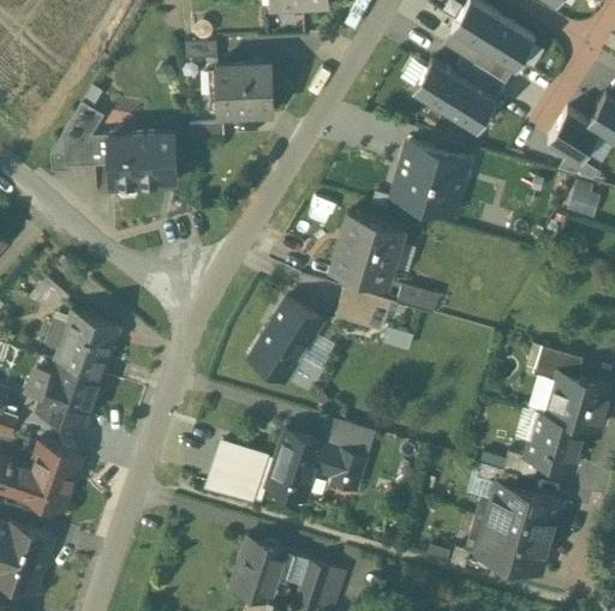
[(475,60),(502,18),(473,0),(469,0),(443,40),(475,60)]
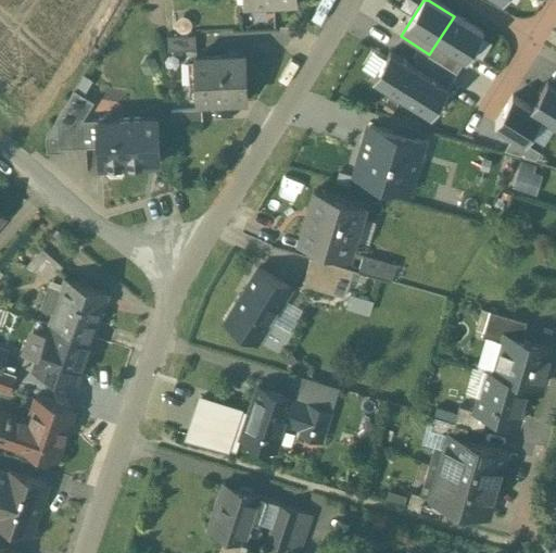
[(457,73),(482,35),(454,16),(429,54),(457,73)]
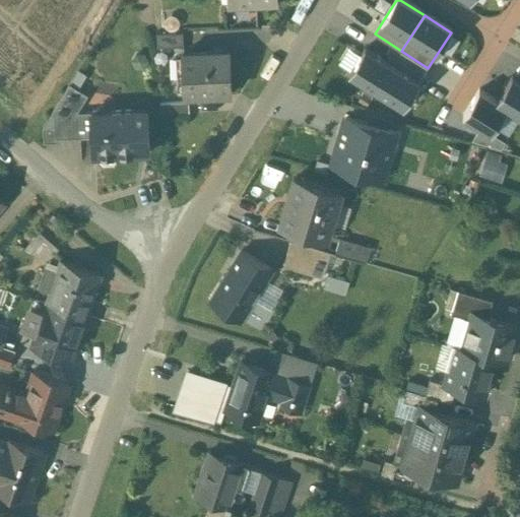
[(183,34),(155,35),(156,49),(184,48),(183,34)]
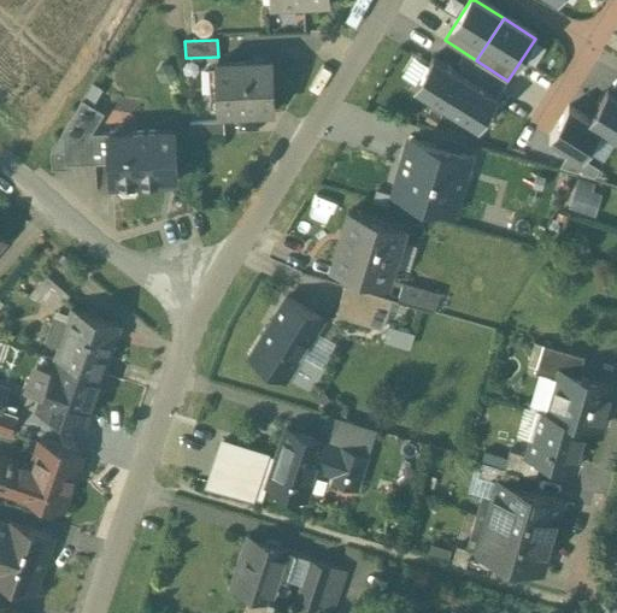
[(415,92),(446,111),(466,78),(434,59),(415,92)]
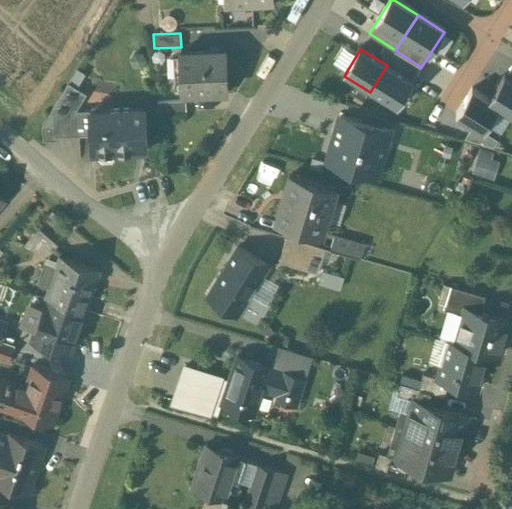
[(226,51),(179,53),(180,94),(227,92),(226,51)]
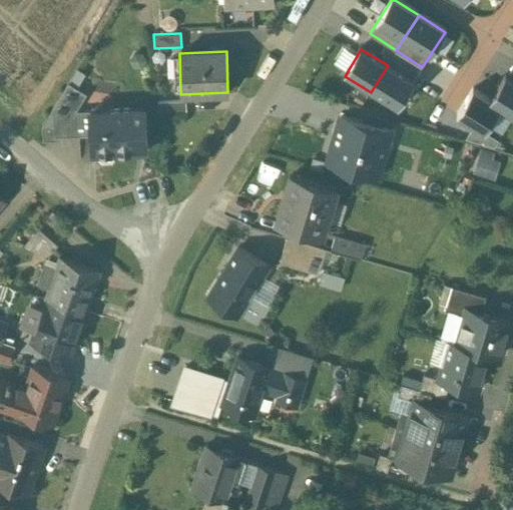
[(371,92),(398,109),(415,82),(388,65),(371,92)]
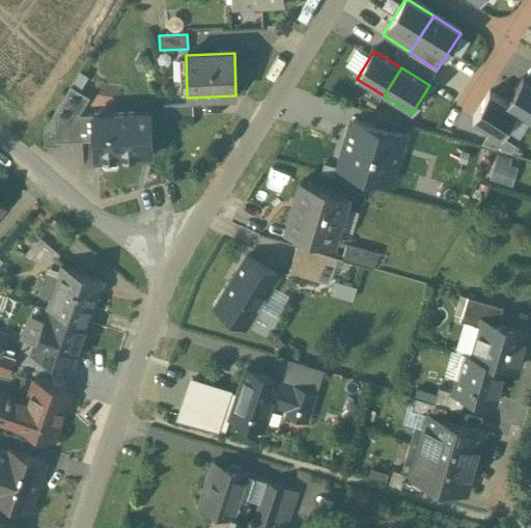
[(506,105),(518,112),(530,120),(530,84),(523,79),(506,105)]
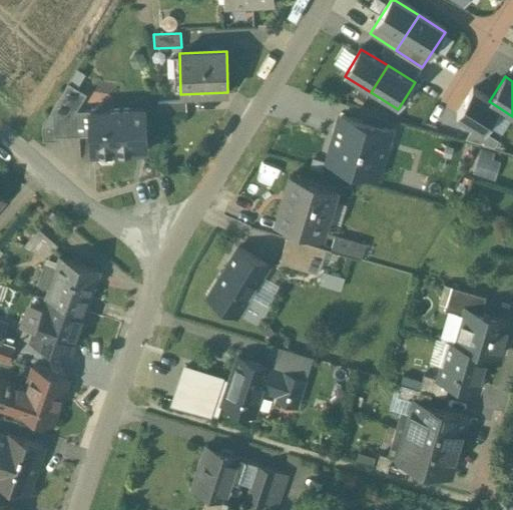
[(68,84),(41,126),(55,126),(56,138),(72,137),(71,109),(81,92),(68,84)]
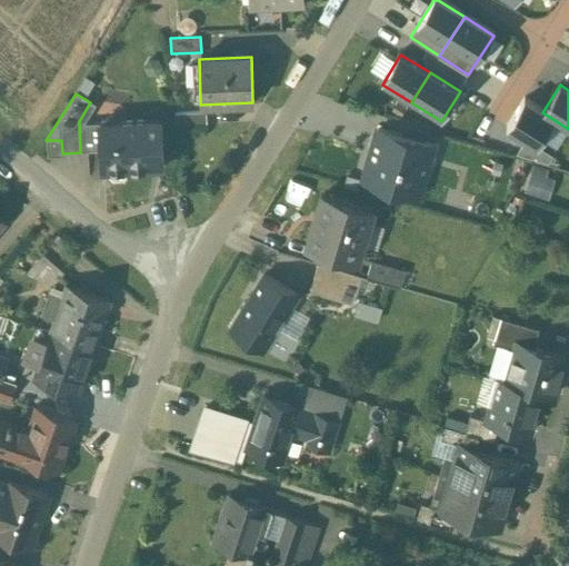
[(555,120),(542,112),(526,101),(507,130),(537,149),(555,120)]
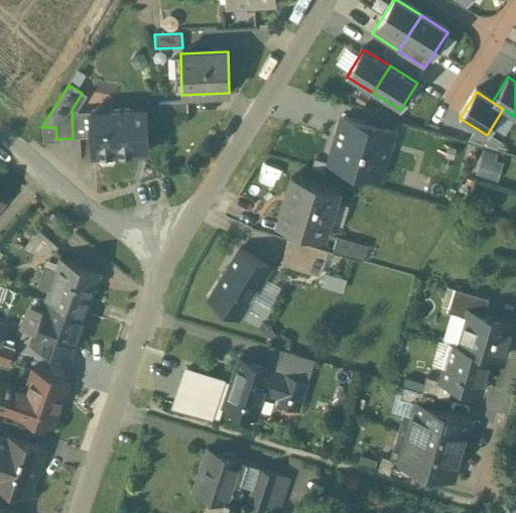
[(145,109),(90,111),(92,137),(93,154),(135,151),(135,150),(145,149),(145,151),(147,151),(145,109)]
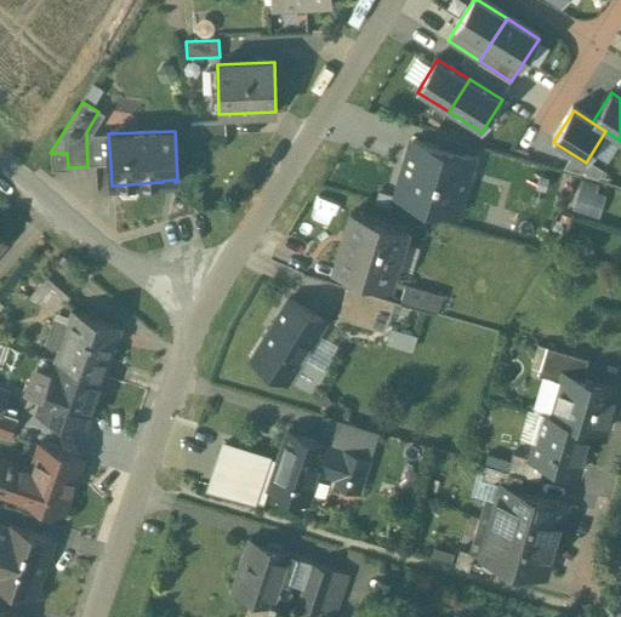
[(108,133),(92,136),(93,166),(110,165),(108,133)]
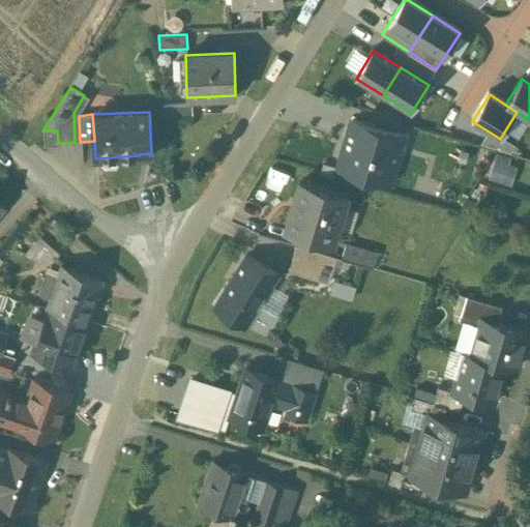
[(395,136),(350,122),(336,169),(387,183),(393,163),(388,160),(395,136)]
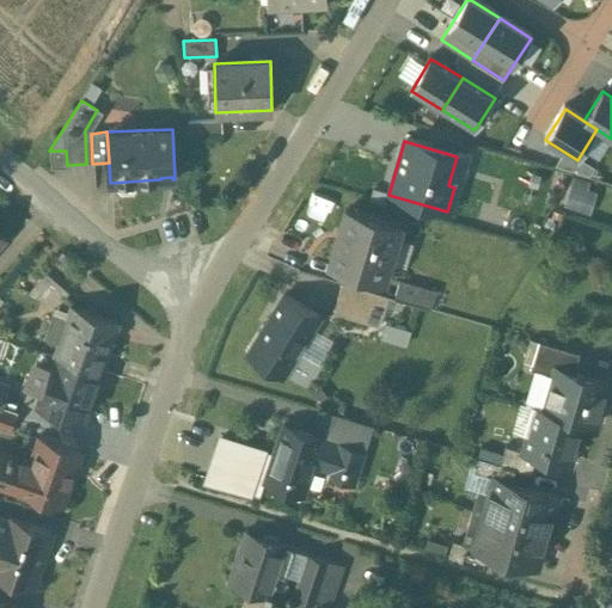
[(66,151),(49,151),(50,170),(67,169),(67,165),(66,151)]
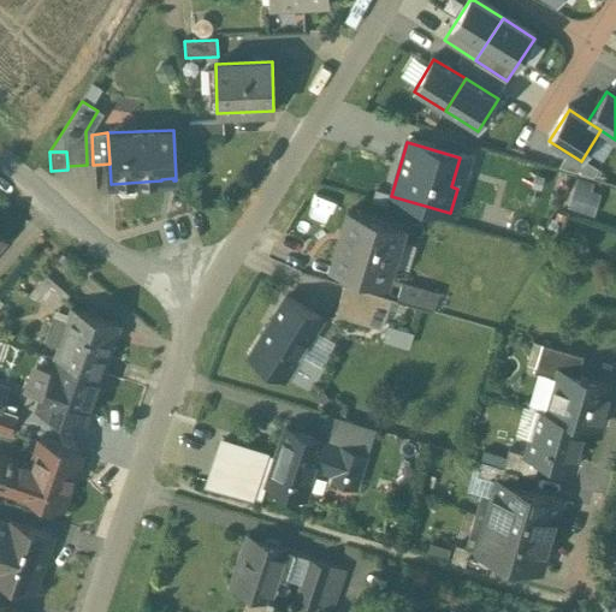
[(579,173),(568,207),(594,215),(605,182),(579,173)]
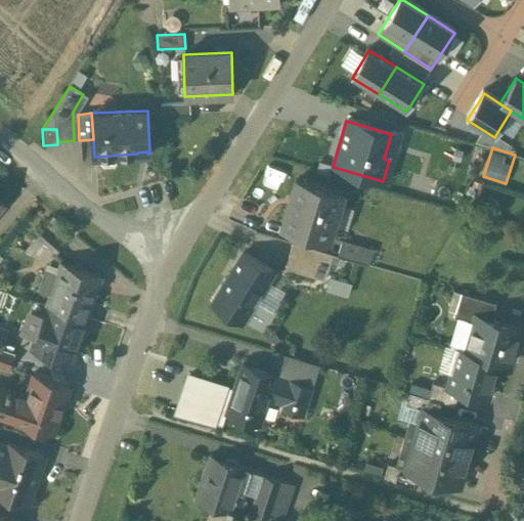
[(343,196),(296,181),(295,183),(298,184),(291,210),(288,209),(281,228),(329,243),(343,196)]
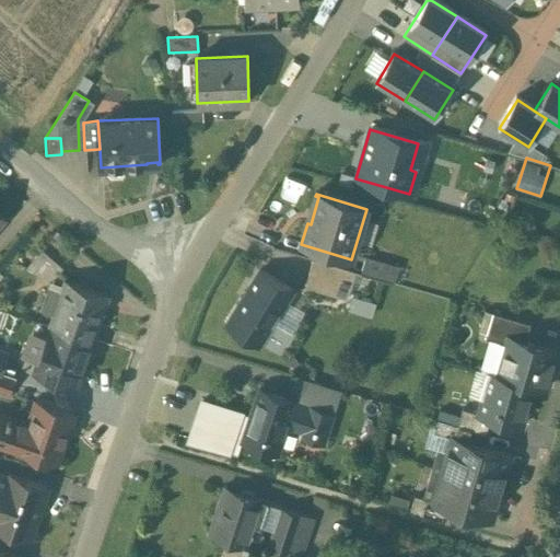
[(68,262),(48,244),(37,256),(57,274),(68,262)]
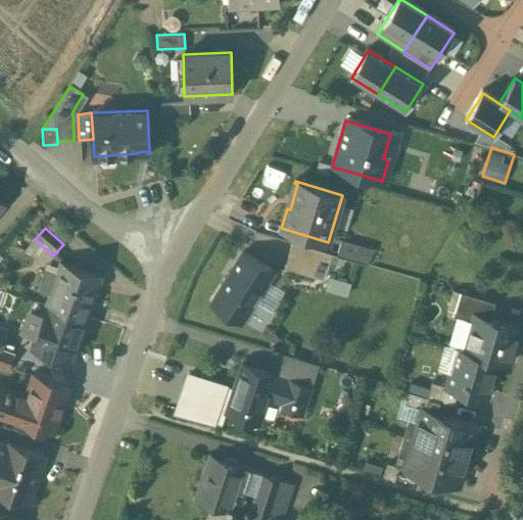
[(372,250),(341,241),(336,257),(368,267),(372,250)]
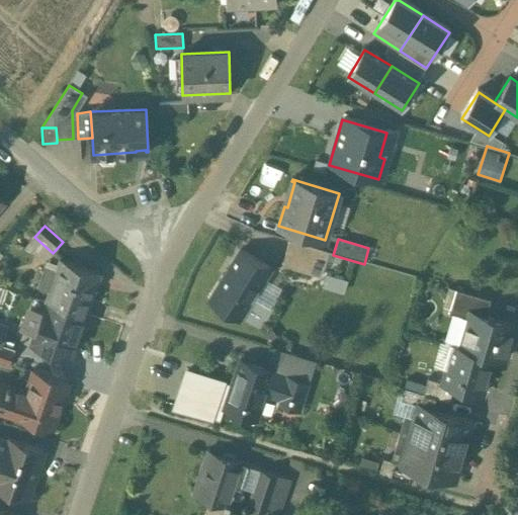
[(328,253),(289,242),(281,268),(321,279),(328,253)]
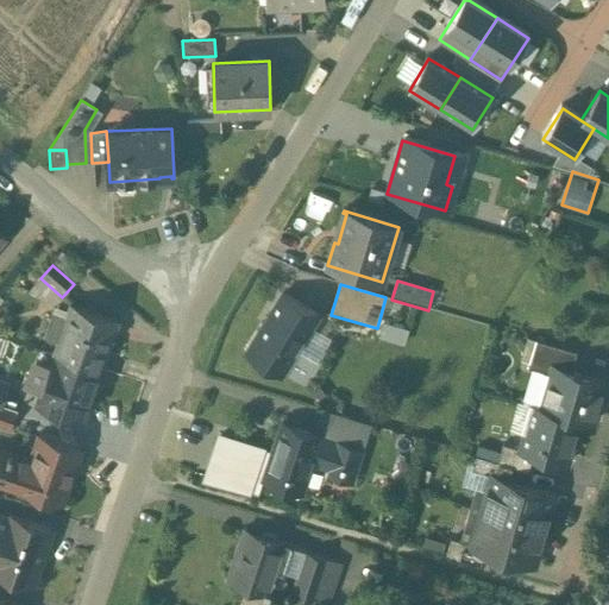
[(318,319),(281,296),(245,354),(281,377),(296,353),(318,319)]
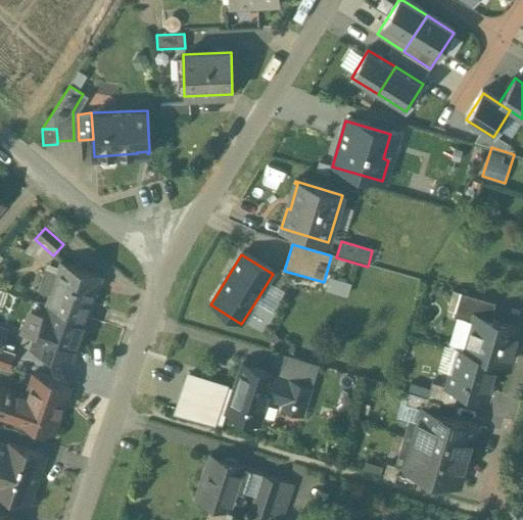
[(100,277),(61,264),(57,274),(48,271),(41,291),(51,295),(48,306),(86,320),(92,301),(91,301),(100,277)]
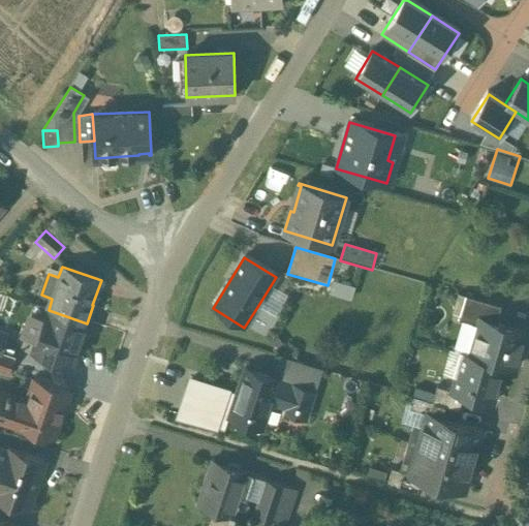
[(501,308),(466,298),(459,321),(478,327),(480,320),(496,325),(501,308)]
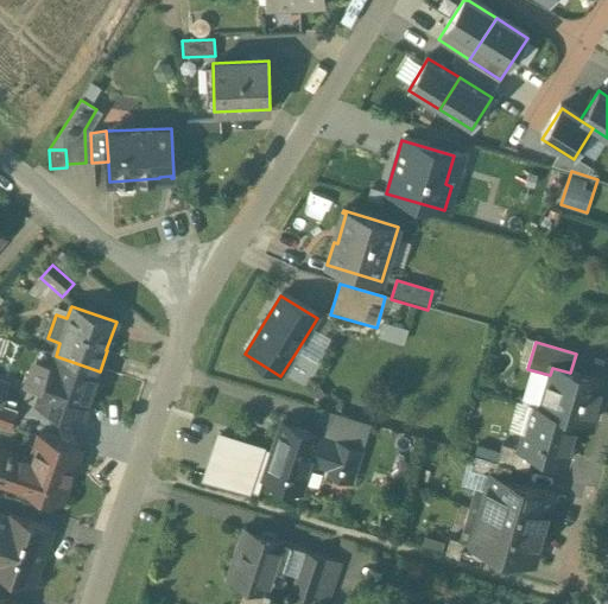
[(325,372),(296,353),(283,373),(303,386),(310,373),(321,379),(325,372)]
